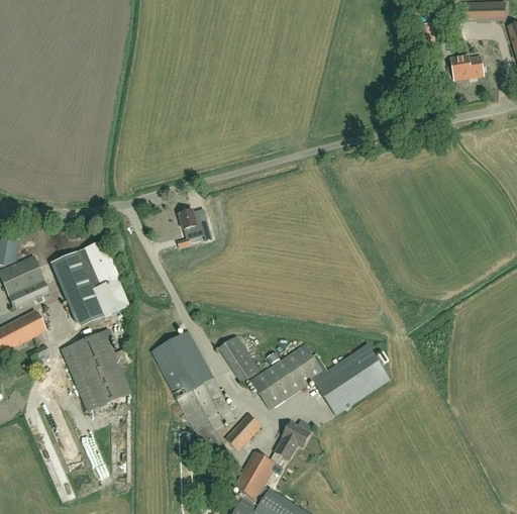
[(463,3),(464,17),(477,17),(491,16),(505,16),(504,2),(491,2),(476,3),(463,3)]
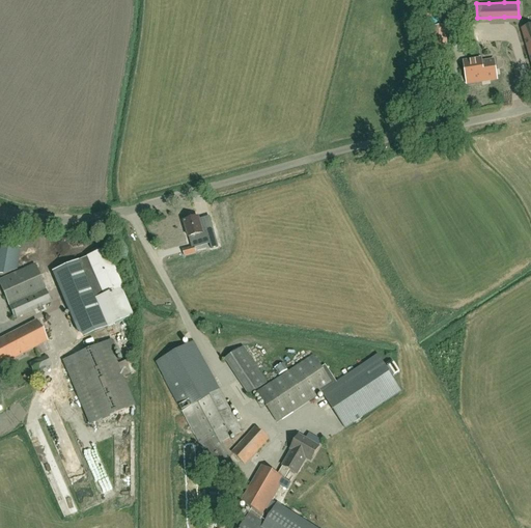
[(500,38),(500,51),(511,50),(511,37),(500,38)]
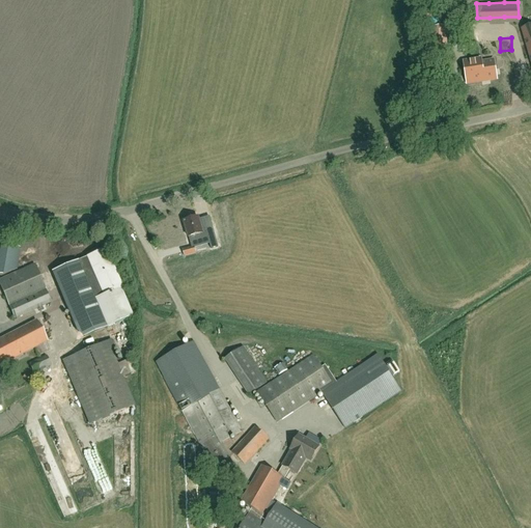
[(481,57),(464,59),(465,71),(464,71),(465,77),(466,77),(467,81),(481,79),(491,78),(497,77),(495,63),(482,65),(481,60),(481,57)]
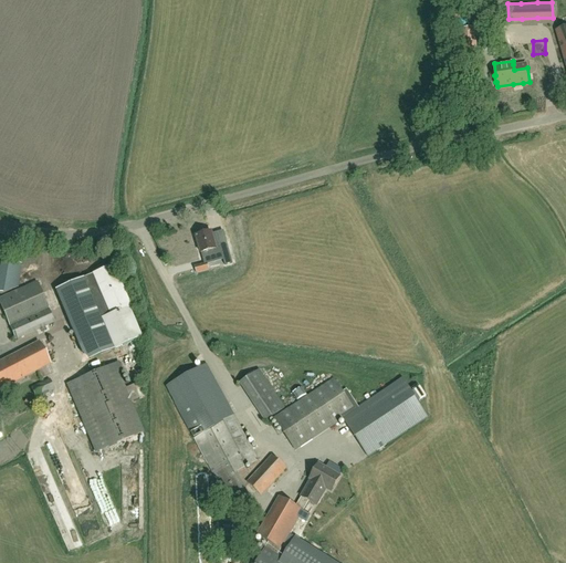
[(197,233),(201,251),(207,250),(209,253),(221,250),(224,260),(232,258),(228,241),(227,241),(224,231),(212,235),(211,230),(197,233)]
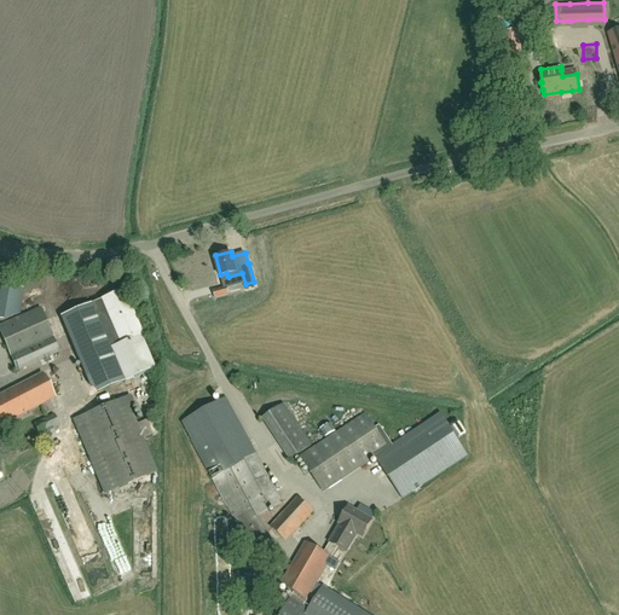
[(1,280),(0,286),(0,318),(3,319),(18,312),(23,285),(1,280)]
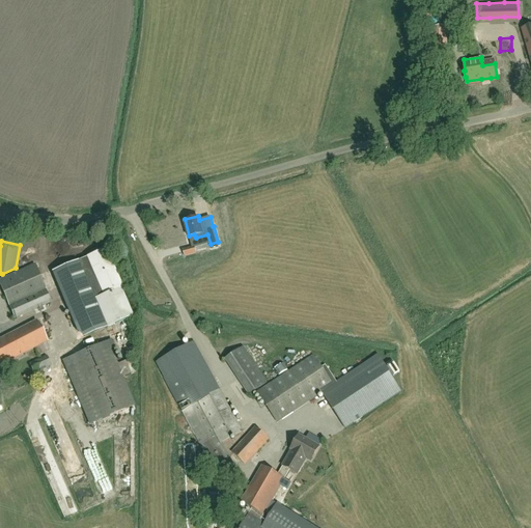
[(196,251),(201,250),(199,243),(193,244),(193,245),(183,247),(183,248),(177,250),(177,248),(176,248),(175,247),(173,248),(174,248),(168,250),(167,246),(159,248),(160,252),(162,251),(164,258),(175,255),(175,256),(184,254),(196,251)]
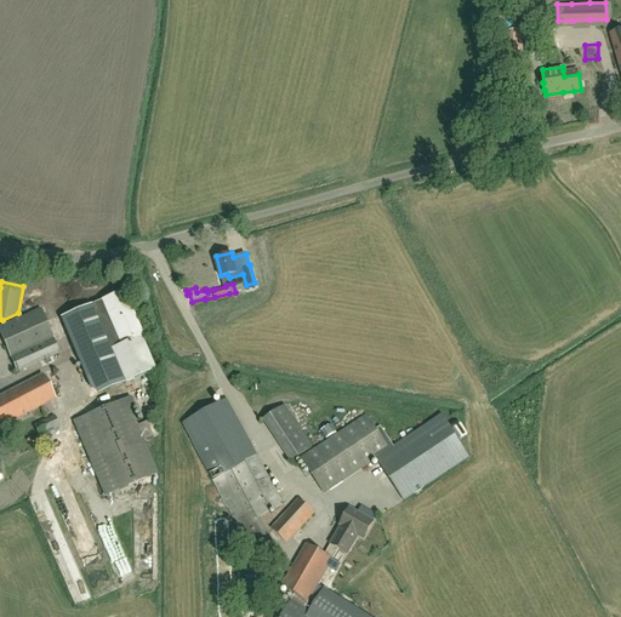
[(155,369),(141,335),(143,333),(124,289),(101,298),(91,302),(110,347),(124,381),(155,369)]
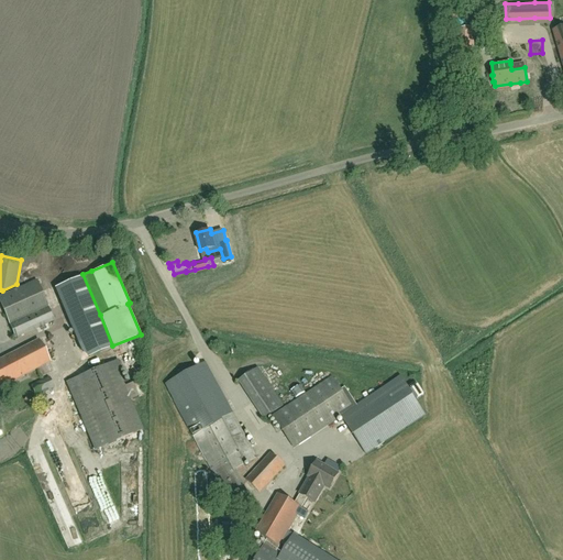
[(111,346),(81,275),(55,286),(85,358),(111,346)]
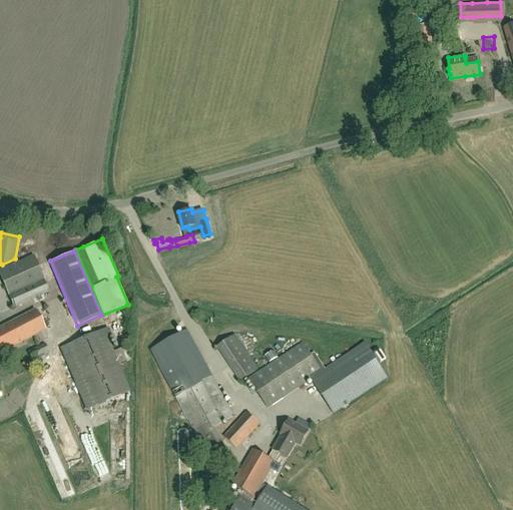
[(0,268),(0,275),(13,306),(14,306),(49,290),(33,253),(0,268)]
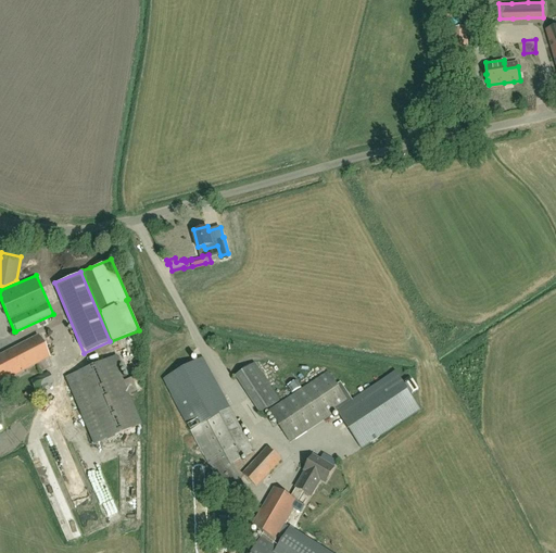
[(38,332),(0,351),(0,380),(50,355),(38,332)]
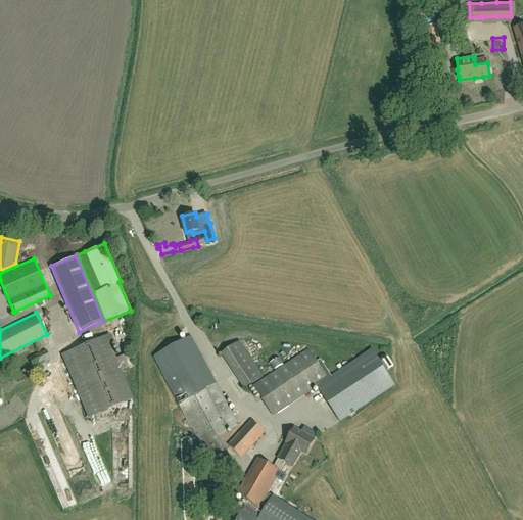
[(109,341),(113,339),(110,332),(66,350),(60,352),(88,416),(133,397),(122,370),(126,369),(134,365),(129,353),(125,356),(123,353),(115,357),(109,341)]
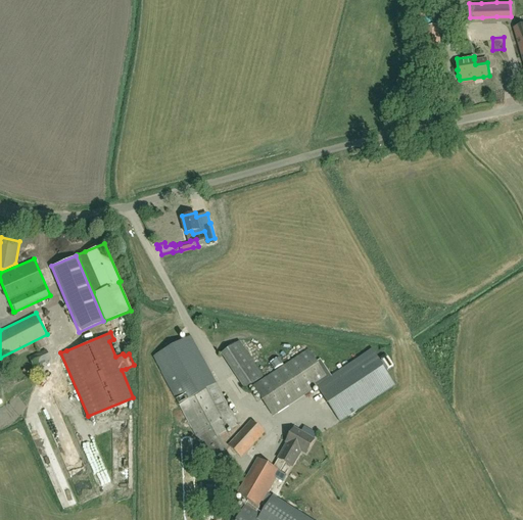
[(153,355),(178,399),(211,461),(228,452),(219,433),(238,422),(216,380),(191,335),(153,355)]
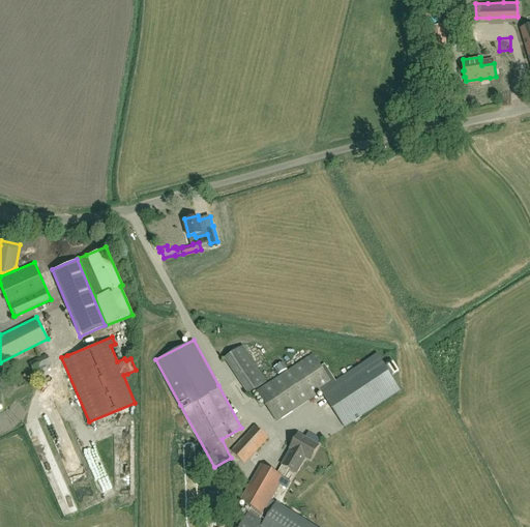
[(243,344),(225,356),(248,391),(266,380),(243,344)]
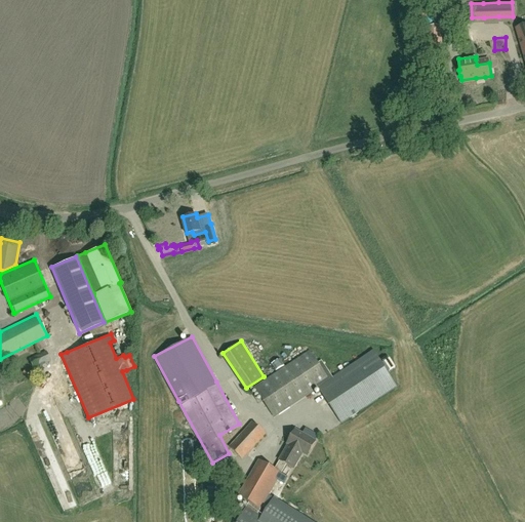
[(28,357),(33,368),(51,359),(46,349),(28,357)]
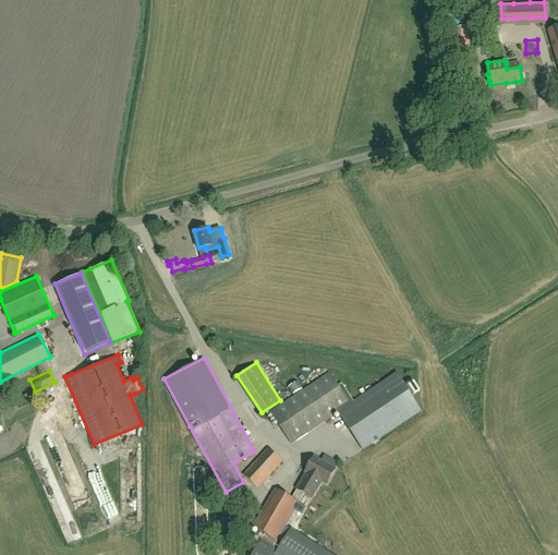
[(291,441),(338,410),(363,447),(422,408),(397,371),(353,399),(342,382),(338,385),(329,372),(270,410),(291,441)]
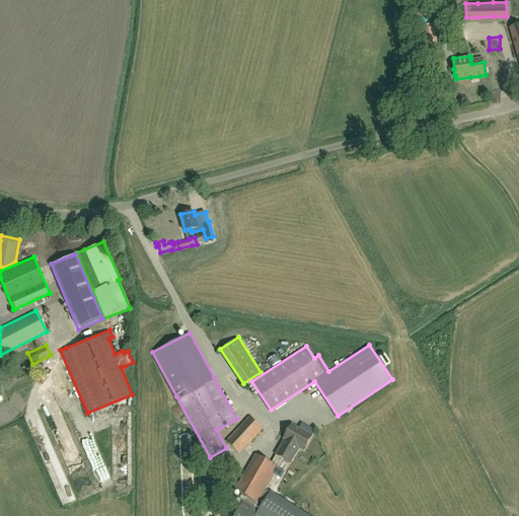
[(249,415),(227,440),(239,452),(263,427),(249,415)]
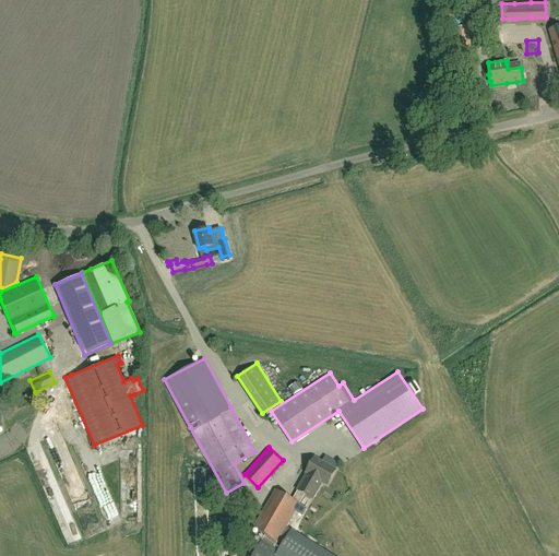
[(314,456),(307,470),(308,471),(322,480),(328,483),(336,468),(314,456)]
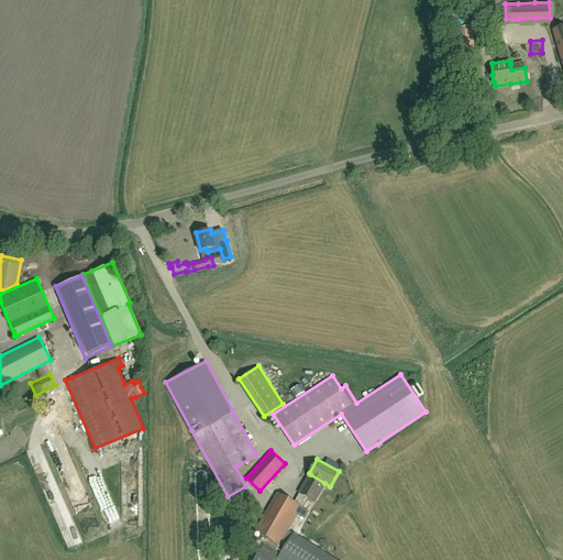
[(267,537),(253,559),(337,559),(302,538),(294,533),(282,551),(276,548),(307,495),(315,500),(324,483),(310,474),(300,491),(300,492),(295,501),(278,491),(255,528),(267,537)]
